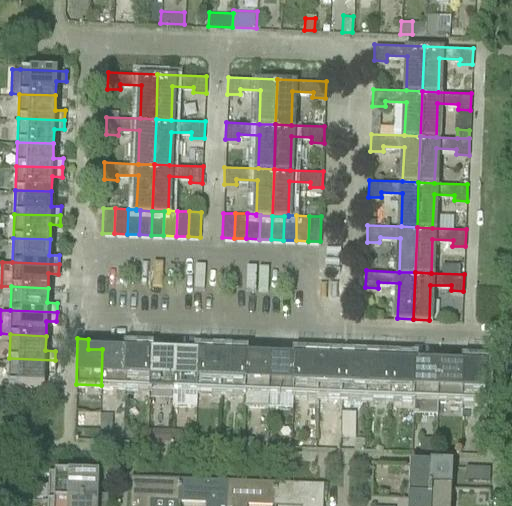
[(101,385),(125,386),(126,340),(117,340),(117,350),(102,349),(101,385)]
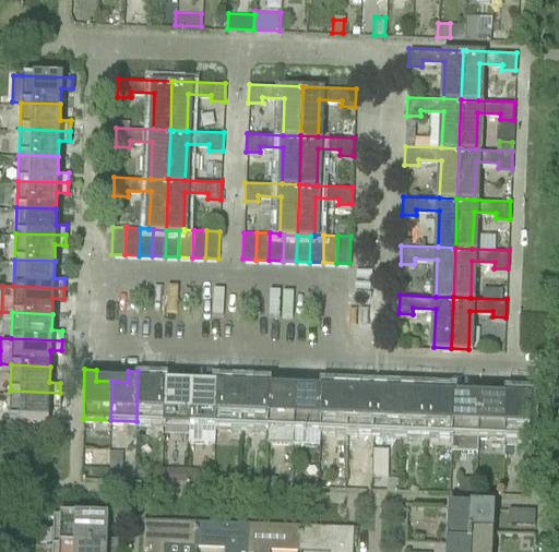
[(137,421),(163,422),(164,383),(147,383),(149,371),(138,371),(137,421)]
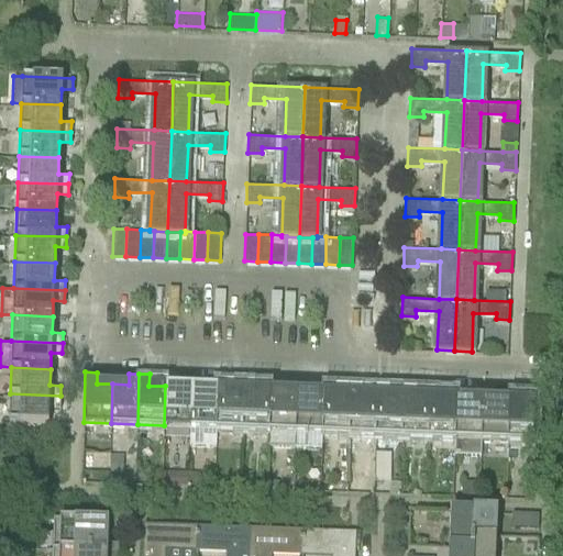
[(164,425),(190,426),(191,376),(181,375),(181,387),(165,386),(164,425)]
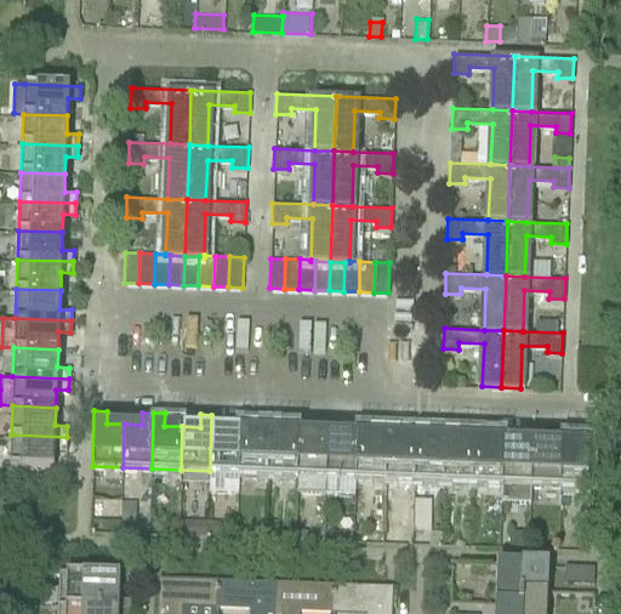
[(210,471),(209,489),(238,490),(238,472),(239,472),(240,428),(222,427),(223,415),(212,415),(210,471)]
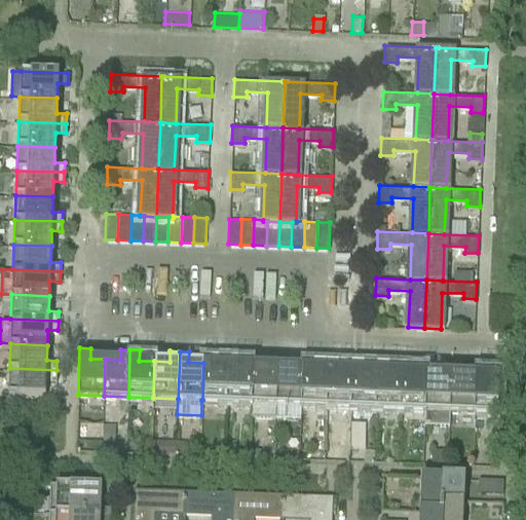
[(202,400),(227,401),(229,354),(219,353),(219,364),(203,363),(202,400)]
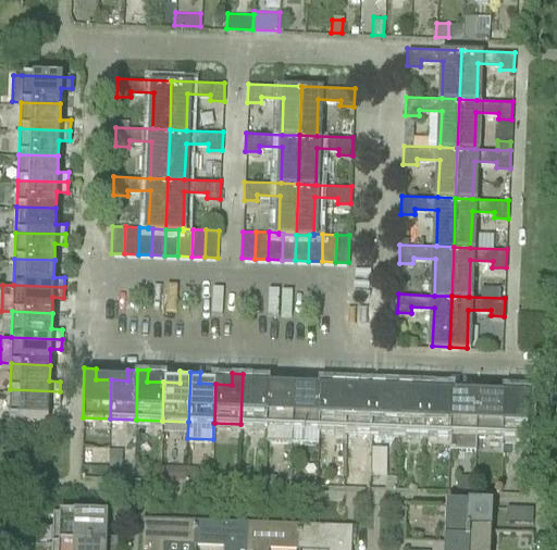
[(240,424),(267,425),(268,386),(252,385),(252,374),(243,374),(240,424)]
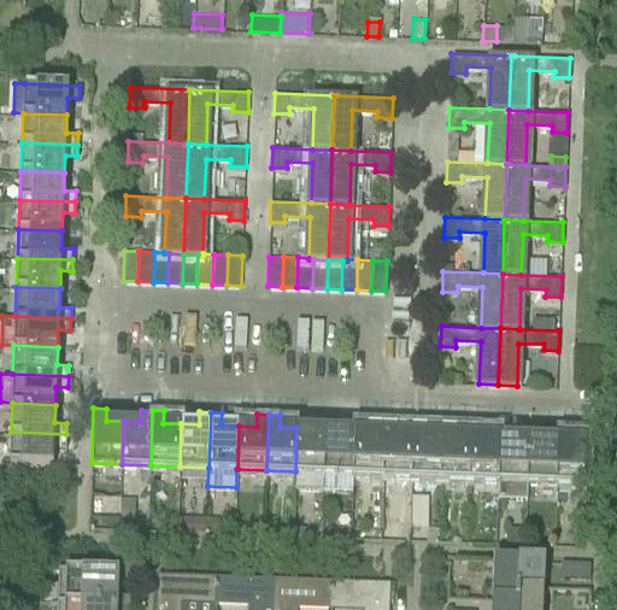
[(295,471),(294,487),(323,488),(324,473),(325,416),(315,416),(315,428),(297,428),(295,469),(295,471)]
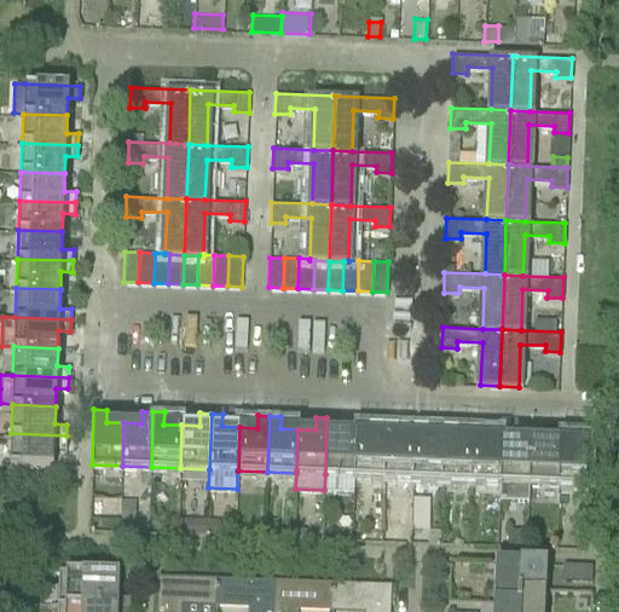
[(325,474),(324,490),(352,491),(352,475),(354,475),(356,431),(337,431),(339,419),(327,417),(325,474)]
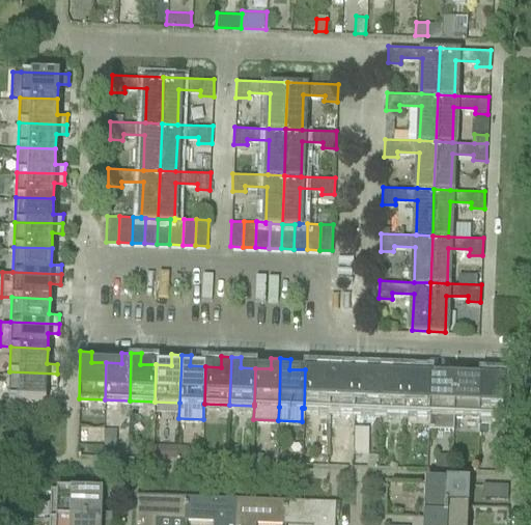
[(304,408),(330,409),(331,360),(322,360),(322,370),(305,369),(304,408)]
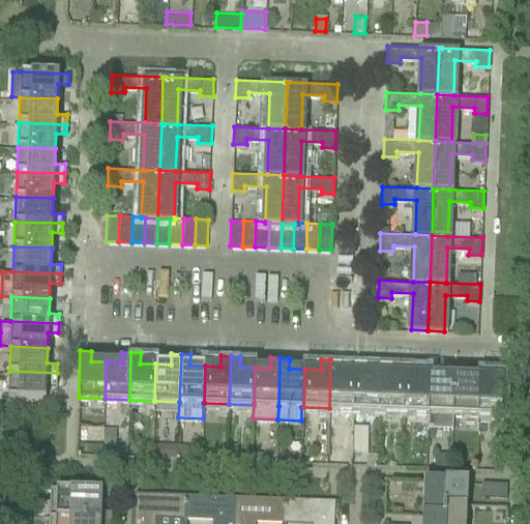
[(329,408),(353,408),(355,371),(340,371),(341,360),(330,359),(329,408)]
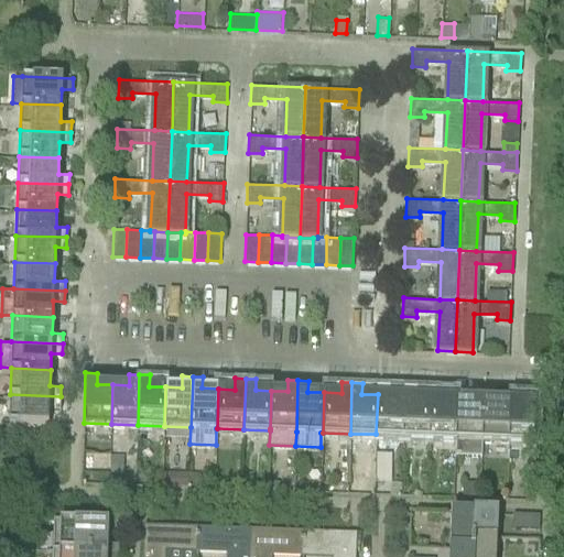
[(376,434),(402,435),(404,384),(394,384),(393,395),(378,394),(376,434)]
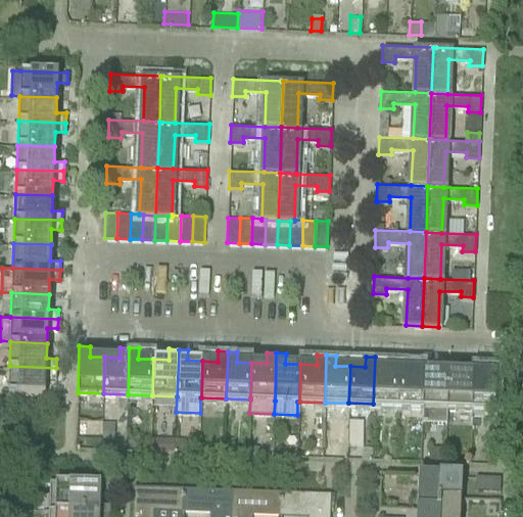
[(373,404),(397,405),(399,368),(384,367),(384,358),(375,357),(373,404)]
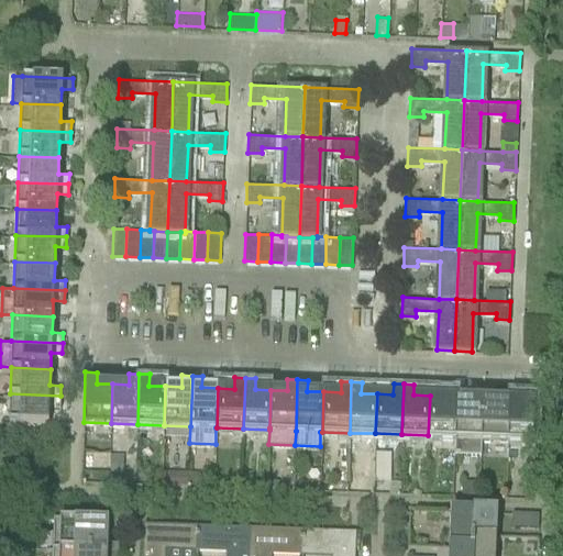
[(428,435),(454,436),(456,386),(446,386),(445,397),(430,396),(428,435)]
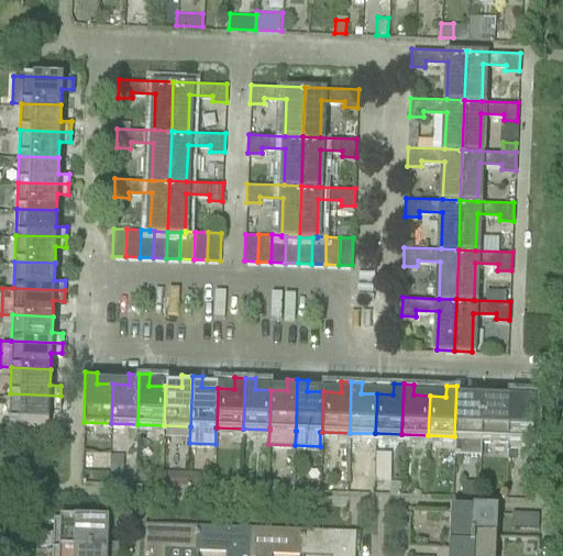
[(466,397),(467,386),(456,386),(454,436),(454,451),(481,452),(482,437),(483,398),(466,397)]
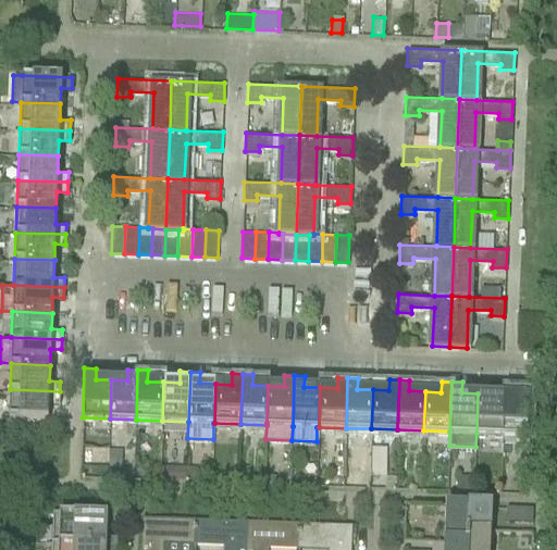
[(477,433),(503,434),(504,384),(494,383),(494,394),(478,394),(477,433)]
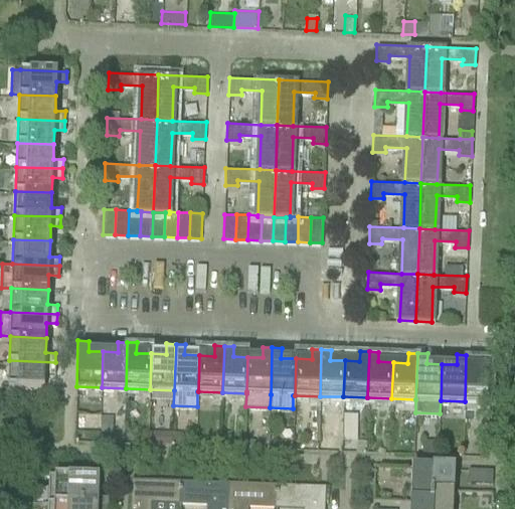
[(466,355),(465,401),(489,402),(491,366),(475,365),(475,355),(466,355)]
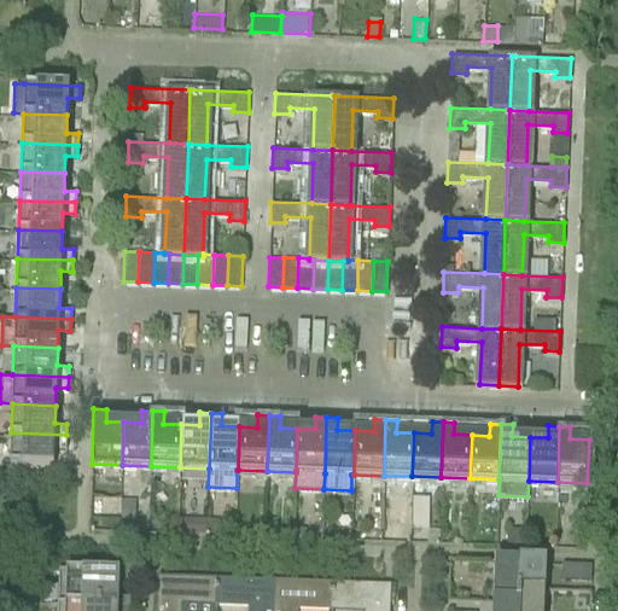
[(66,435),(11,432),(10,463),(53,465),(53,446),(65,446),(66,435)]
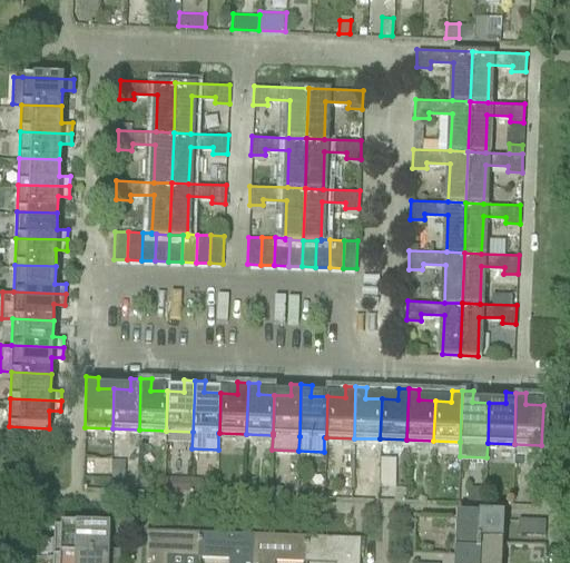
[(111,458),(110,485),(124,486),(125,460),(111,458)]
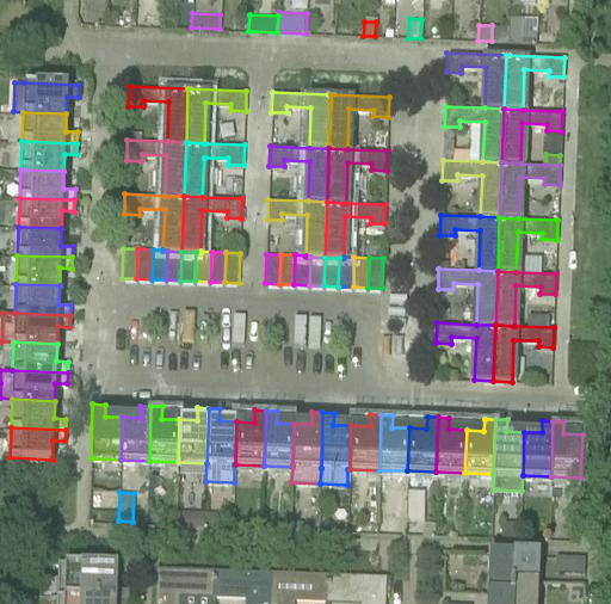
[(176,511),(174,525),(203,527),(203,512),(176,511)]
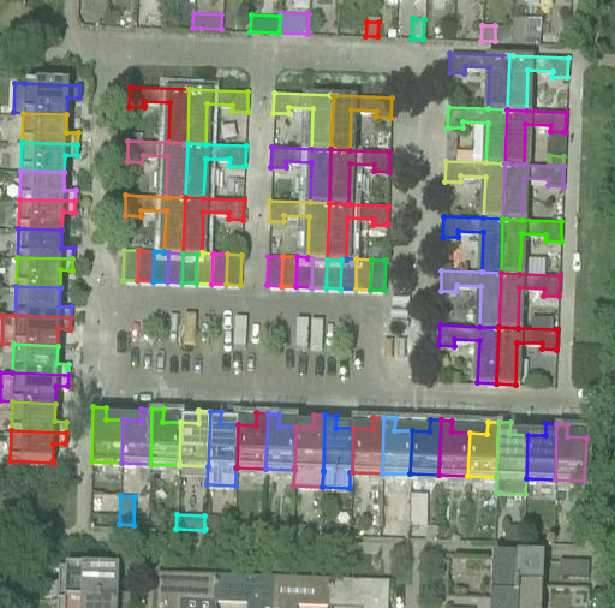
[(204,516),(204,530),(233,530),(233,517),(204,516)]
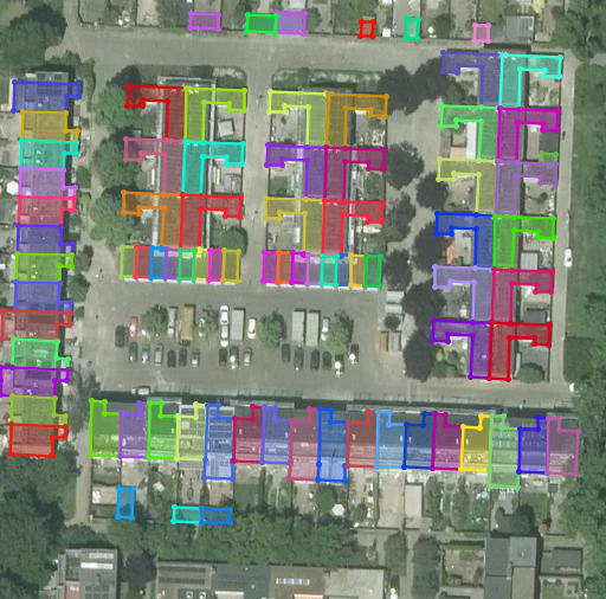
[(375,508),(375,525),(391,526),(392,509),(375,508)]
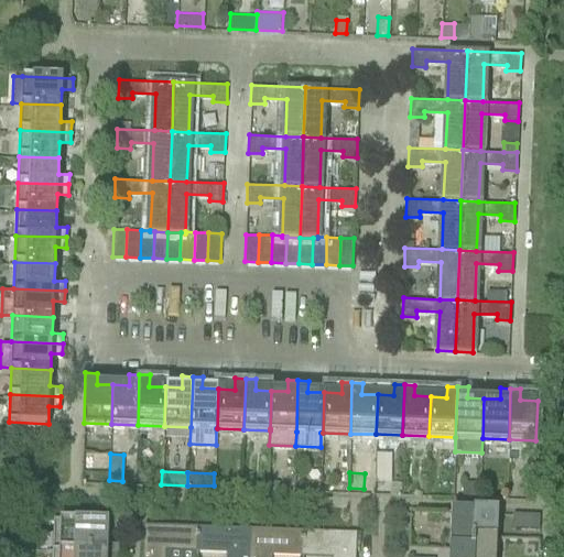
[(269,478),(268,488),(279,488),(280,479),(269,478)]
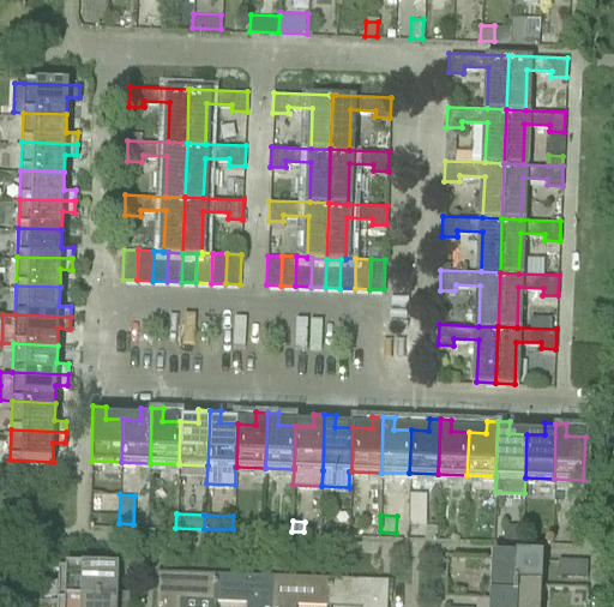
[(491,554),(489,595),(515,596),(515,582),(540,583),(541,556),(491,554)]
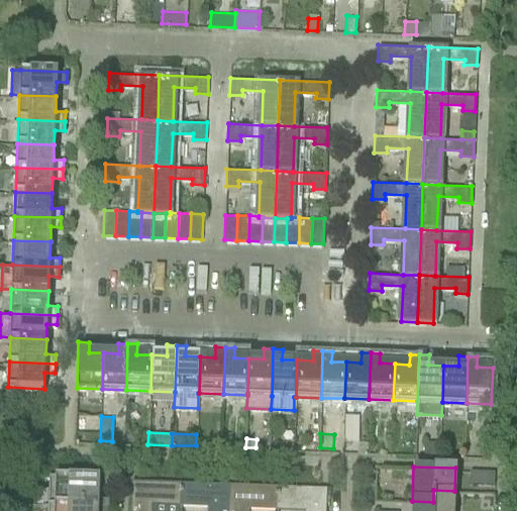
[(47,476),(46,503),(107,505),(108,497),(98,497),(99,478),(47,476)]
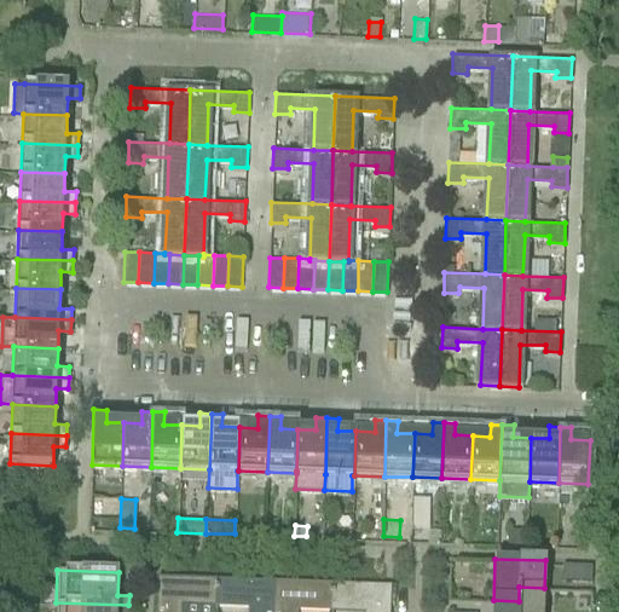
[(180,611),(180,602),(214,604),(215,576),(157,575),(155,611),(180,611)]
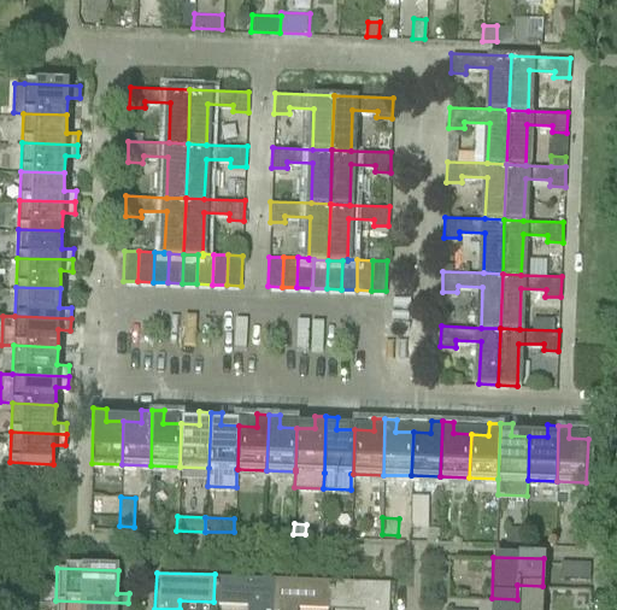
[(246,609),(271,609),(272,576),(215,574),(213,602),(247,603),(246,609)]
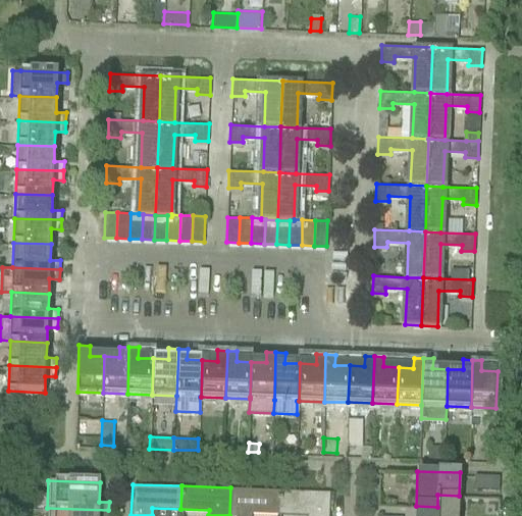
[(250,515),(251,512),(278,513),(279,489),(230,487),(229,515),(250,515)]
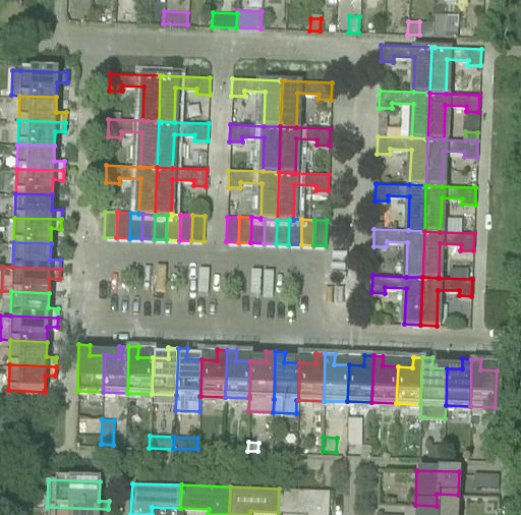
[(279,489),(278,512),(306,513),(305,514),(327,514),(329,491),(279,489)]
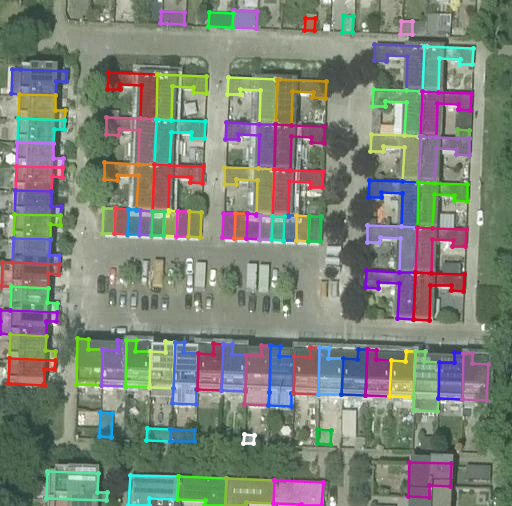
[(408,496),(407,505),(449,505),(450,486),(429,485),(429,497),(408,496)]
